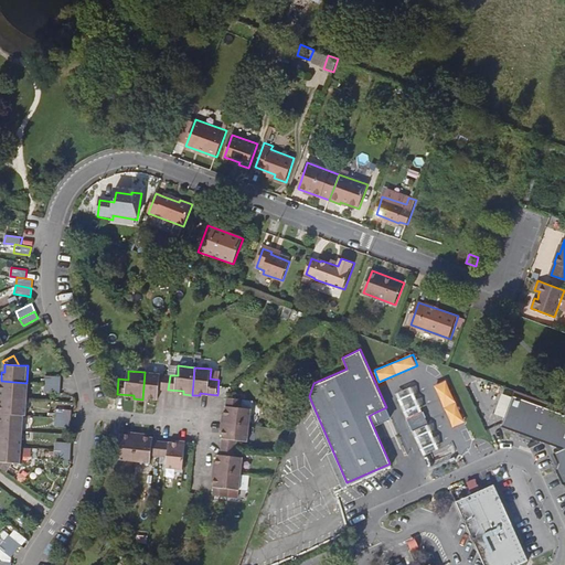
[(159,388),(168,390),(170,375),(145,372),(142,400),(150,401),(150,397),(159,398),(159,388)]
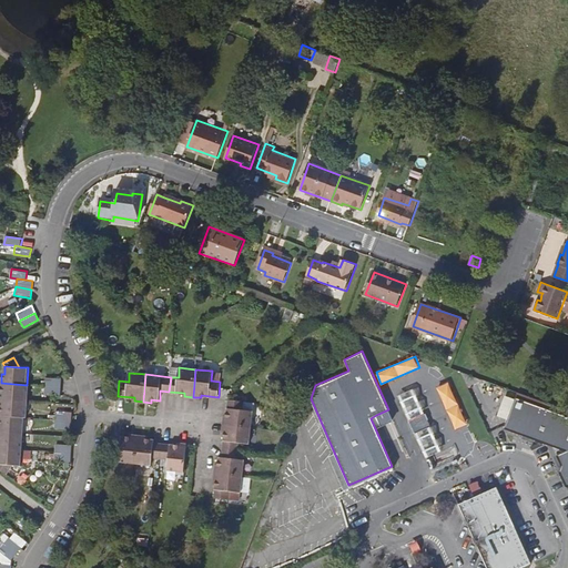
[(450,381),(438,386),(456,428),(468,424),(450,381)]
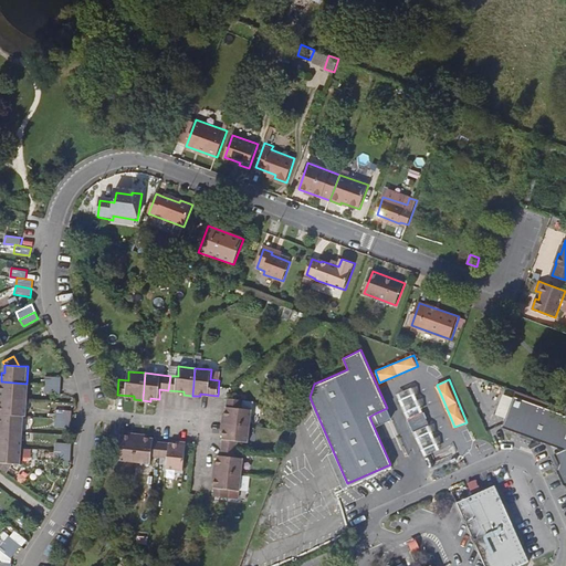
[(29,384),(27,384),(1,381),(0,389),(0,388),(0,397),(28,400),(29,384)]
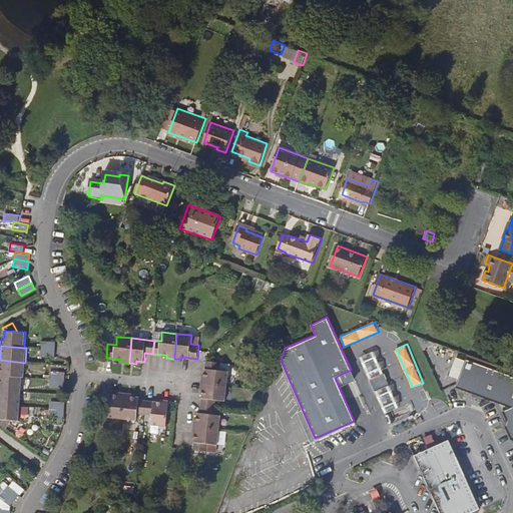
[(58,350),(44,349),(43,357),(58,358),(58,350)]
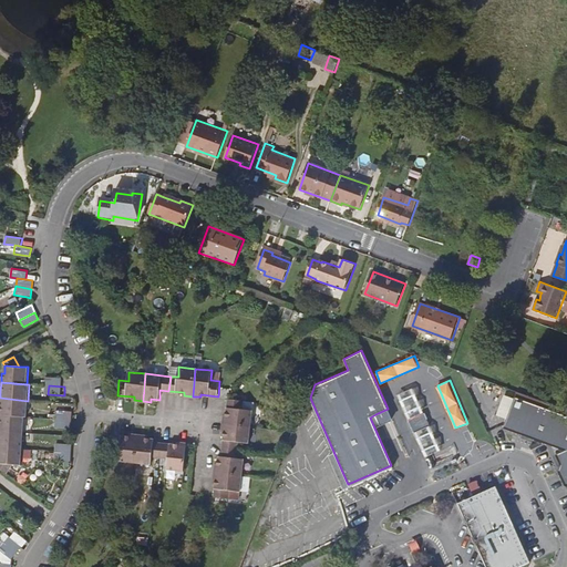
[(395,394),(408,419),(423,412),(412,387),(395,394)]
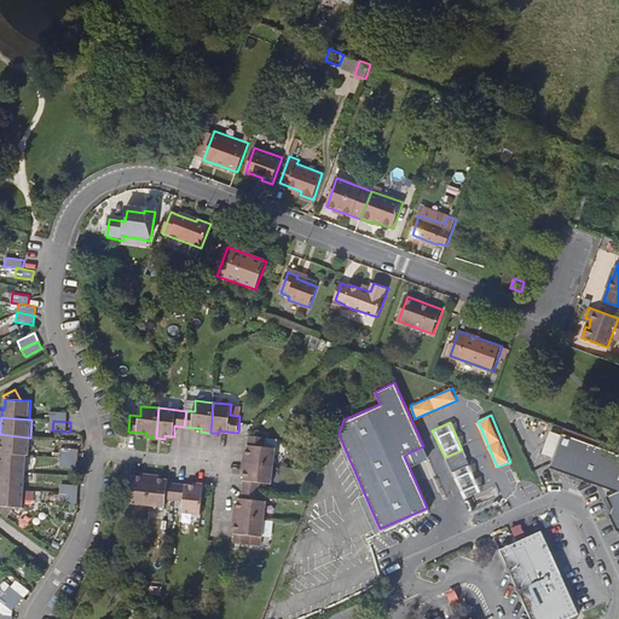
[(0,452),(25,455),(29,455),(30,438),(0,434),(0,452)]
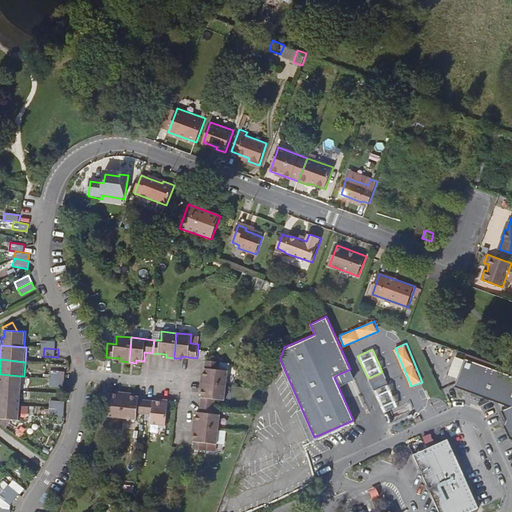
[(199,374),(198,382),(224,385),(225,371),(216,369),(217,360),(205,359),(203,375),(199,374)]
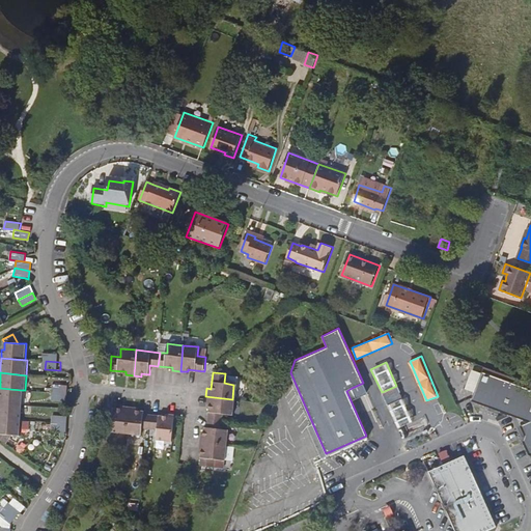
[(530,389),(481,372),(474,393),(471,401),(490,408),(499,412),(516,417),(530,422),(521,426),(525,436),(525,437),(523,442),(530,455),(530,389)]
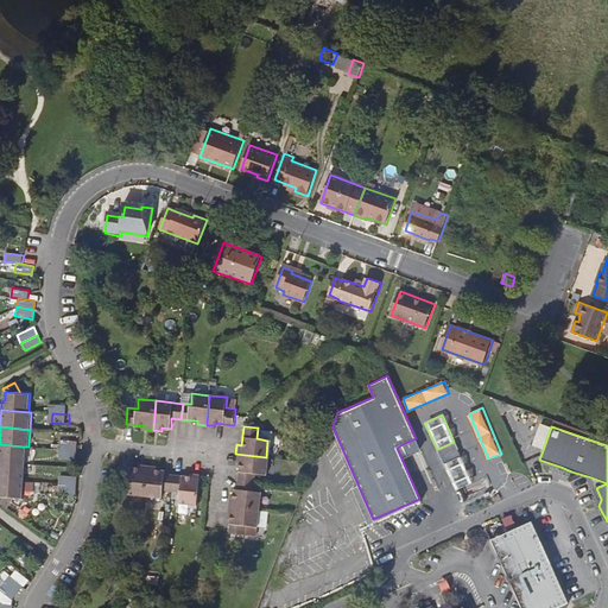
[(420,449),(416,438),(403,444),(409,455),(420,449)]
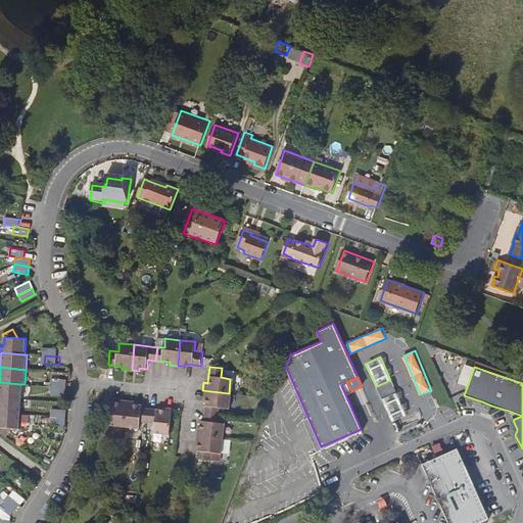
[(380,397),(395,391),(390,380),(376,386),(380,397)]
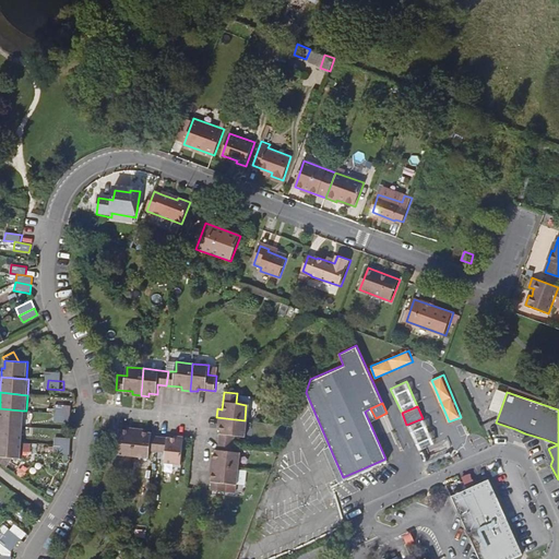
[(0,424),(22,426),(23,411),(0,408),(0,424)]
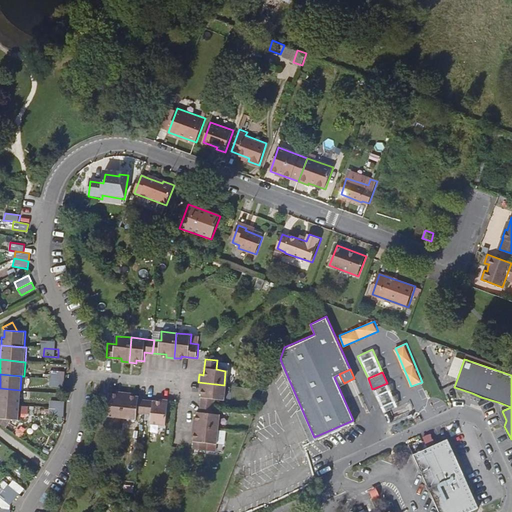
[(64,379),(50,378),(50,386),(64,387),(64,379)]
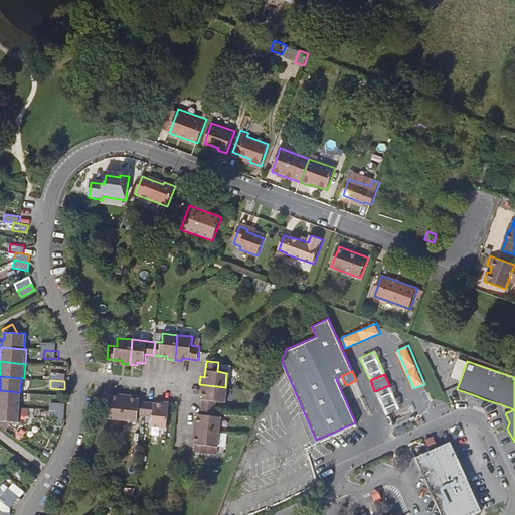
[(201,391),(199,406),(214,408),(214,401),(223,402),(225,387),(199,384),(198,391),(201,391)]
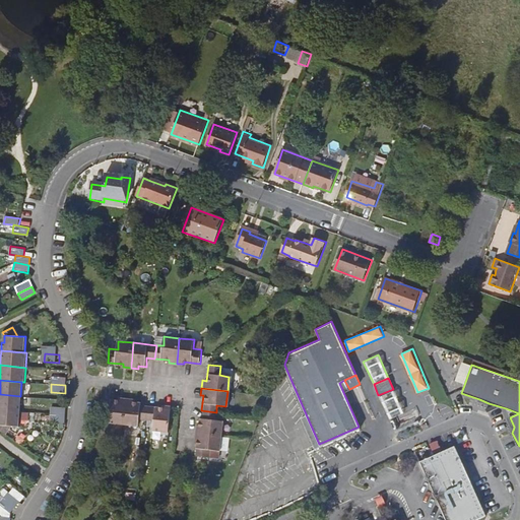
[(402,411),(393,389),(378,395),(388,417),(402,411)]
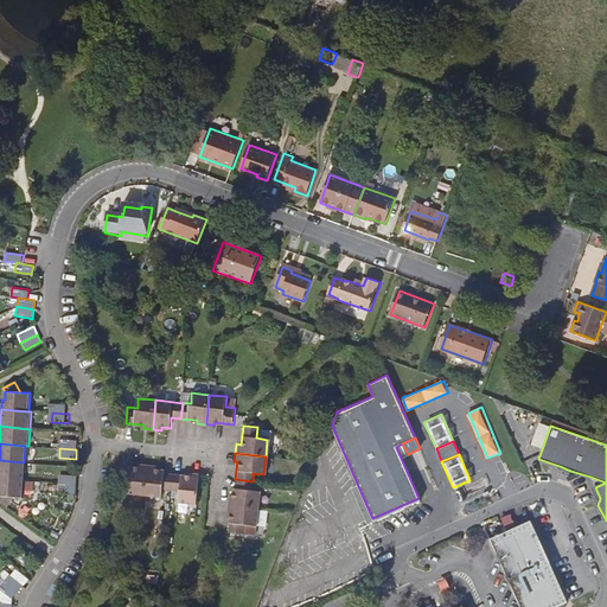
[(0,477),(23,479),(24,462),(0,460),(0,477)]
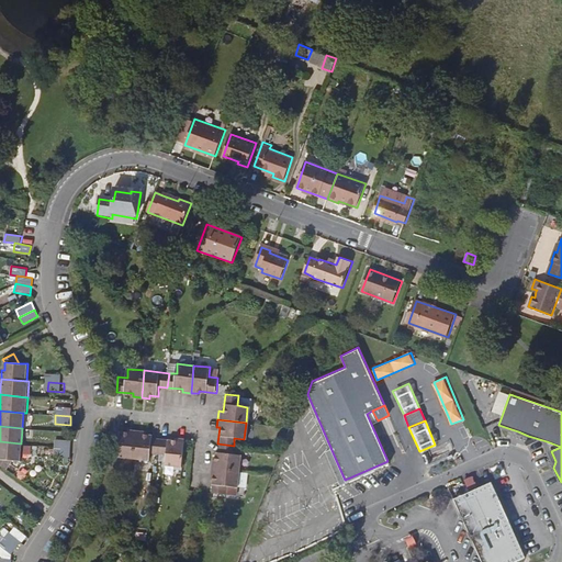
[(112,427),(110,444),(119,444),(117,452),(133,454),(136,427),(128,426),(128,429),(112,427)]
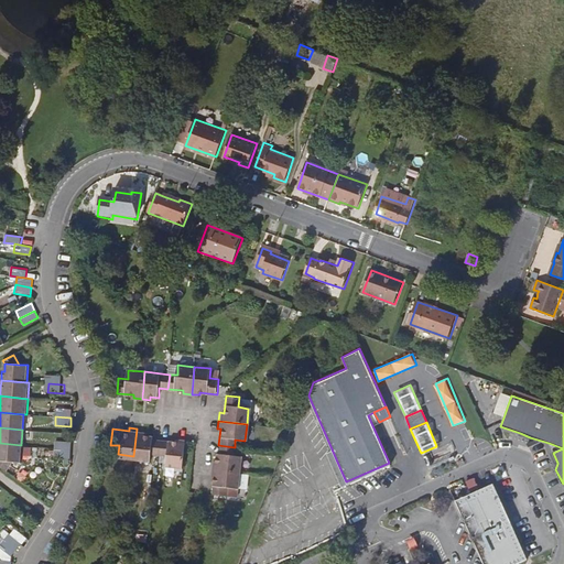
[(145,430),(137,429),(133,456),(150,458),(151,454),(159,455),(160,440),(152,440),(152,433),(145,433),(145,430)]
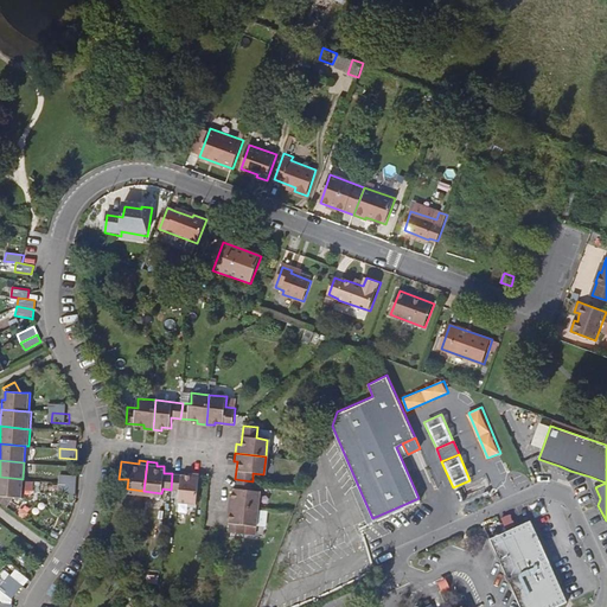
[(190,475),(172,473),(171,490),(179,491),(178,500),(197,503),(199,473),(190,472),(190,475)]
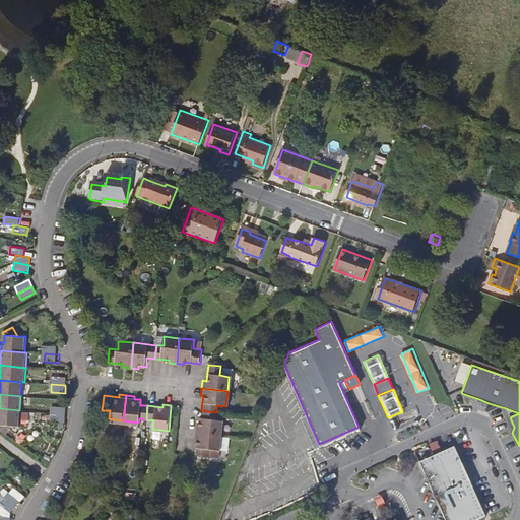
[(52,413),(66,414),(67,406),(52,405),(52,413)]
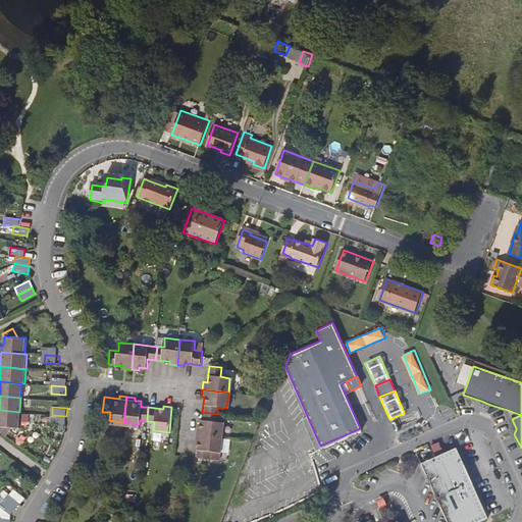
[(0,425),(10,427),(18,428),(19,412),(0,410),(0,425)]
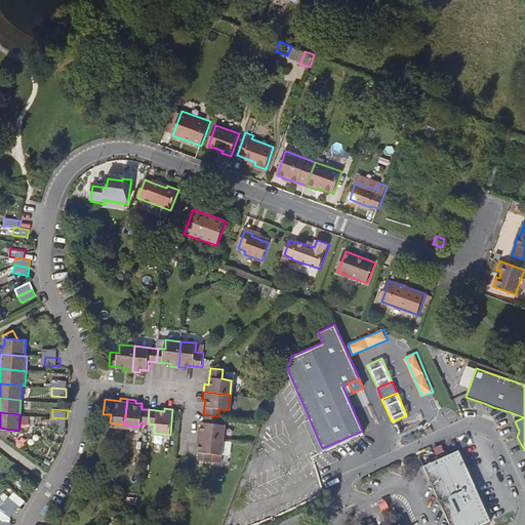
[(195,429),(194,437),(220,440),(221,425),(217,425),(218,416),(203,414),(202,422),(199,422),(198,429),(195,429)]
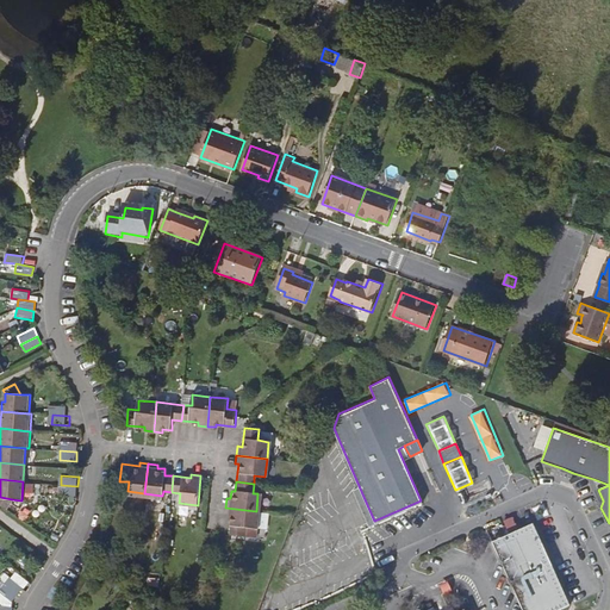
[(78,486),(61,485),(60,493),(78,495),(78,486)]
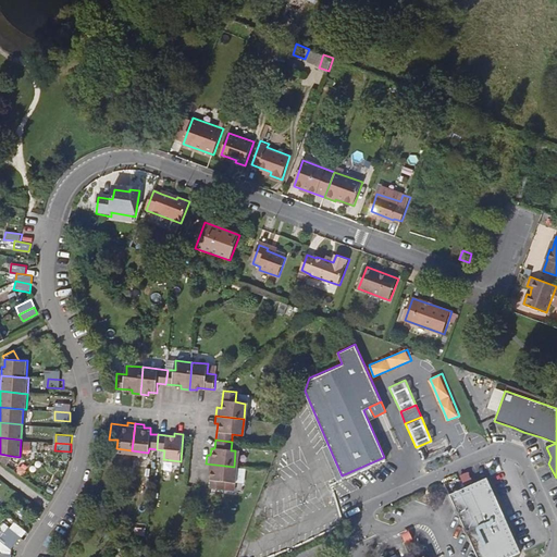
[(0,460),(5,465),(11,456),(0,454),(0,460)]
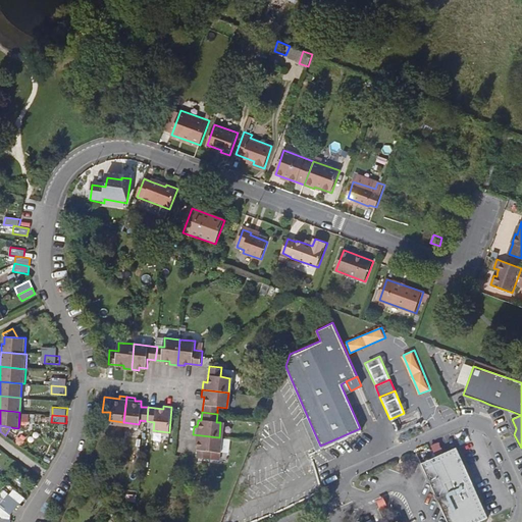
[(317,447),(320,446),(312,427),(309,428),(317,447)]
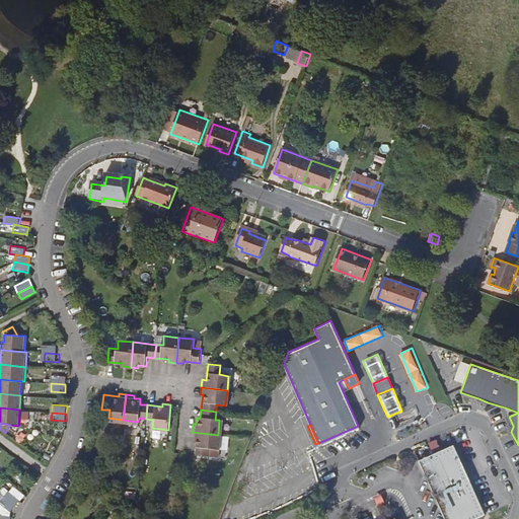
[(194,439),(193,454),(206,455),(207,449),(216,450),(218,435),(192,432),(192,439),(194,439)]
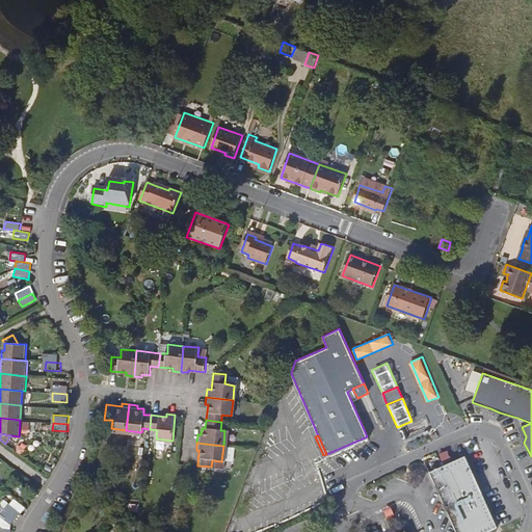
[(227,459),(234,460),(236,447),(229,446),(227,459)]
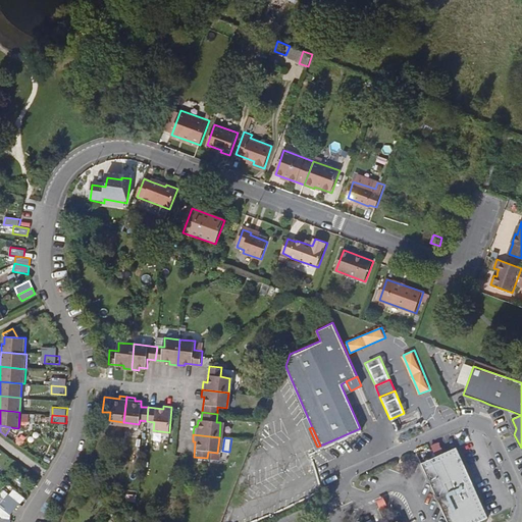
[(448,521),(479,521),(488,518),(477,492),(469,474),(457,448),(421,464),(448,521)]
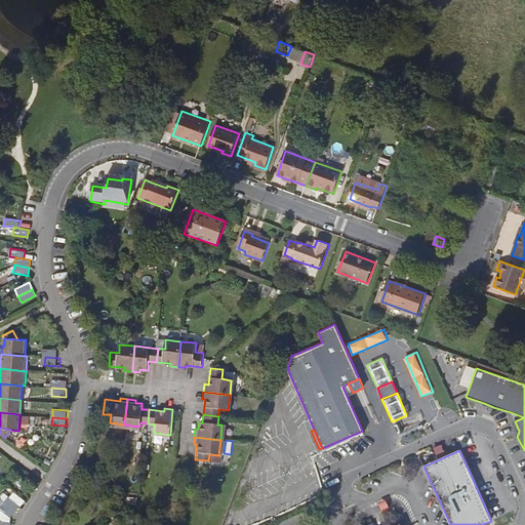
[(19,475),(15,481),(27,489),(32,483),(19,475)]
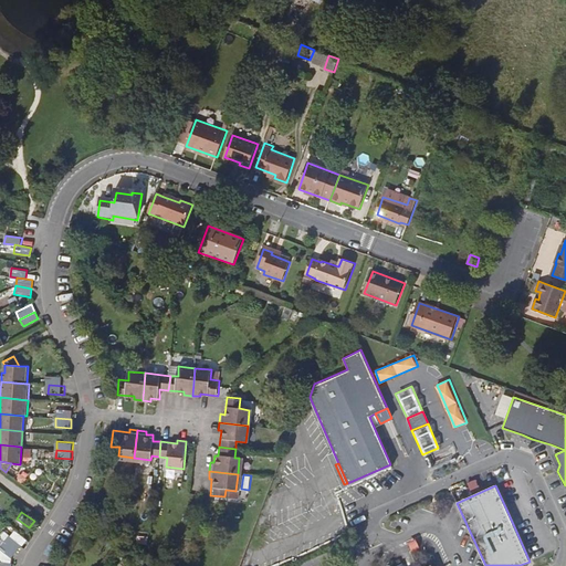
[(512,513),(509,514),(517,534),(521,533),(512,513)]
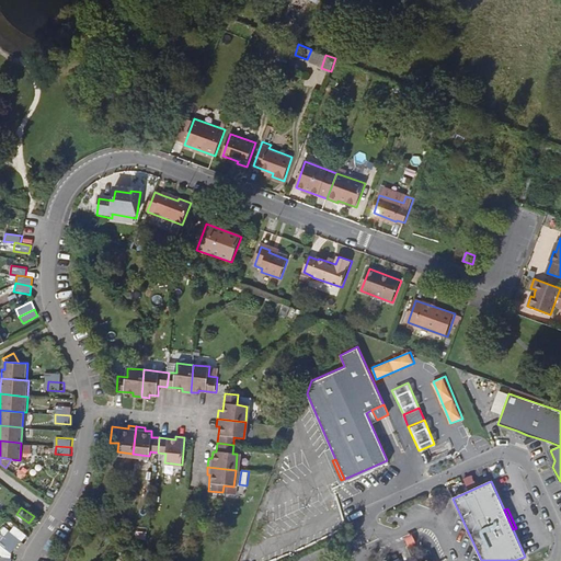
[(6,537),(19,548),(24,540),(11,530),(6,537)]
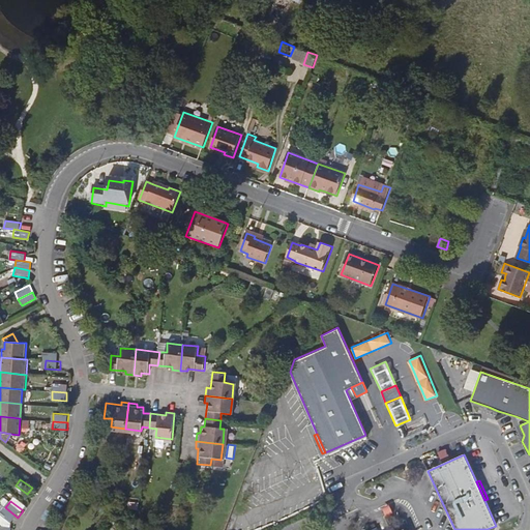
[(18,518),(5,507),(0,513),(12,524),(18,518)]
